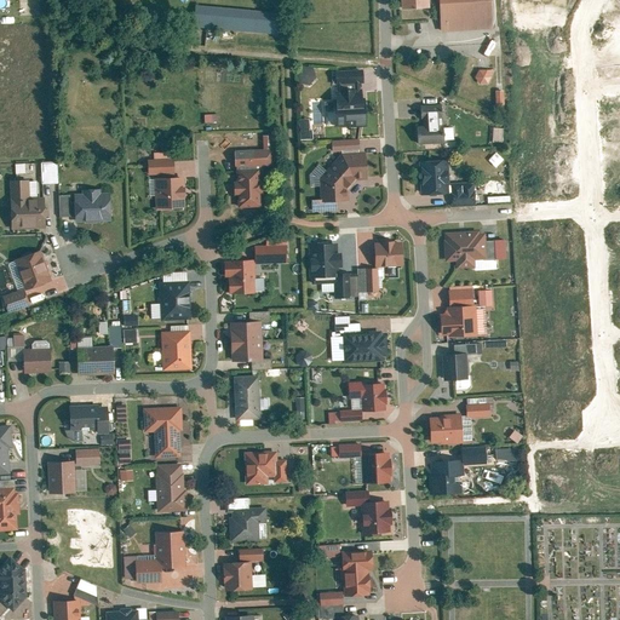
[(10,0),(0,0),(0,10),(10,11),(10,0)]
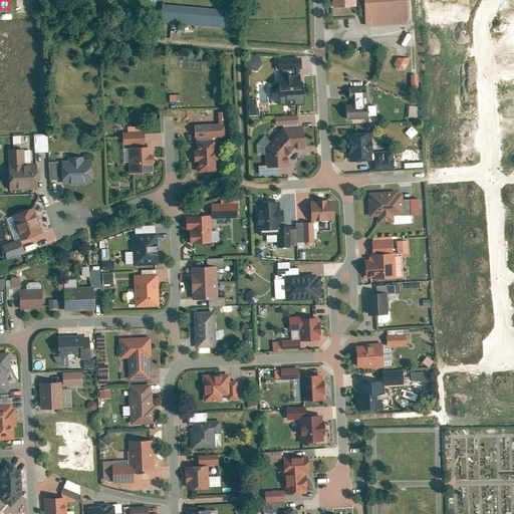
[(406,0),(330,0),(331,10),(355,9),(355,5),(363,4),(364,28),(408,25),(406,0)]
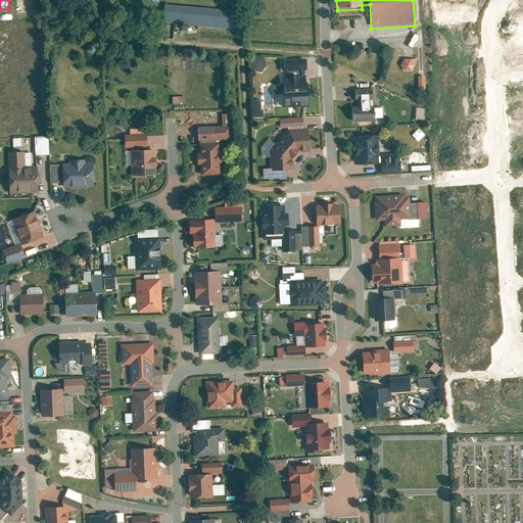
[(235,12),(164,6),(162,24),(233,31),(235,12)]
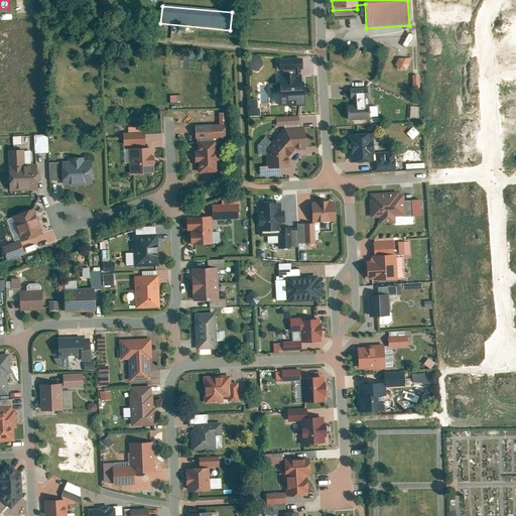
[(260,58),(252,56),(247,62),(249,71),(257,73),(262,67),(260,58)]
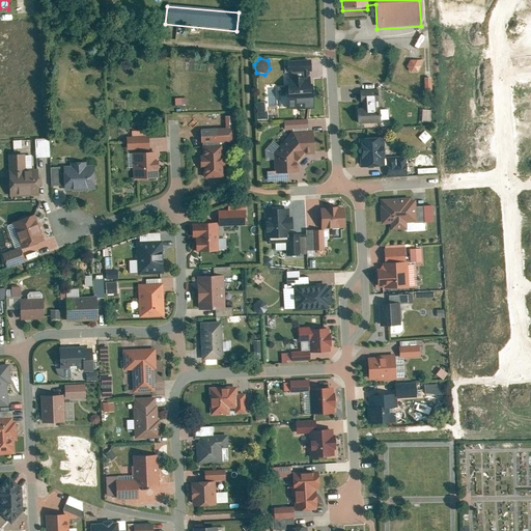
[(416,62),(410,62),(407,68),(410,75),(416,74),(420,67),(416,62)]
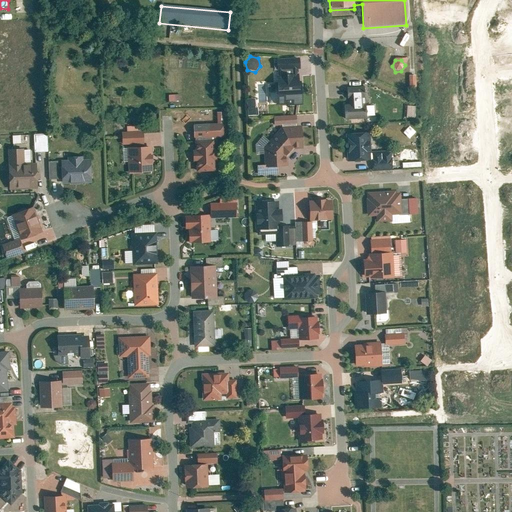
[(298,61),(276,63),(277,81),(273,81),(275,107),(302,105),(300,79),(297,80),(296,70),(299,70),(298,61)]
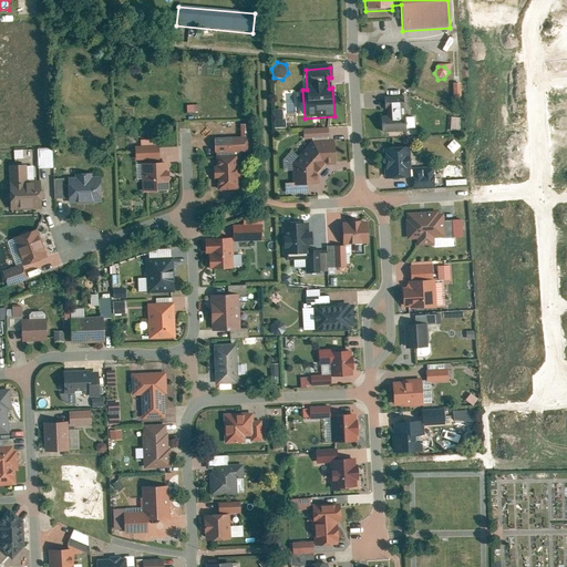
[(380,116),(381,134),(405,133),(403,99),(384,99),(385,115),(380,116)]
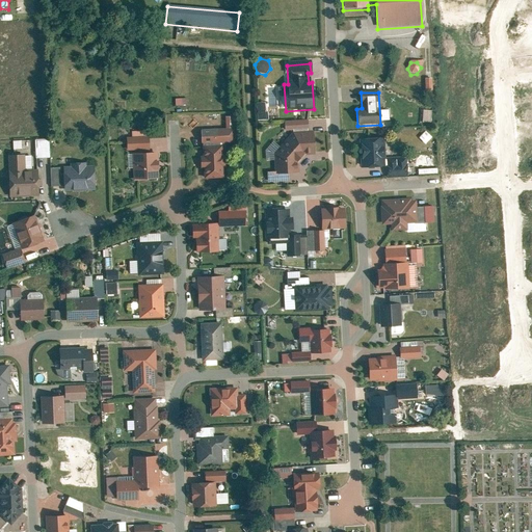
[(256,104),(257,123),(268,122),(268,113),(265,113),(265,104),(256,104)]
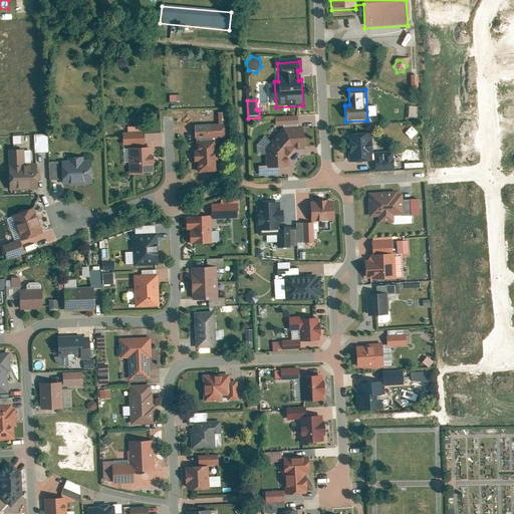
[(267,103),(259,104),(260,111),(268,110),(267,103)]
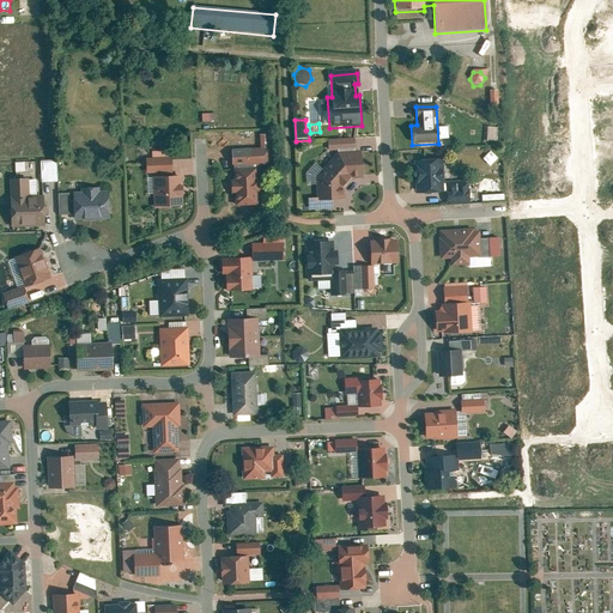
[(273,135),(259,137),(260,150),(273,150),(273,135)]
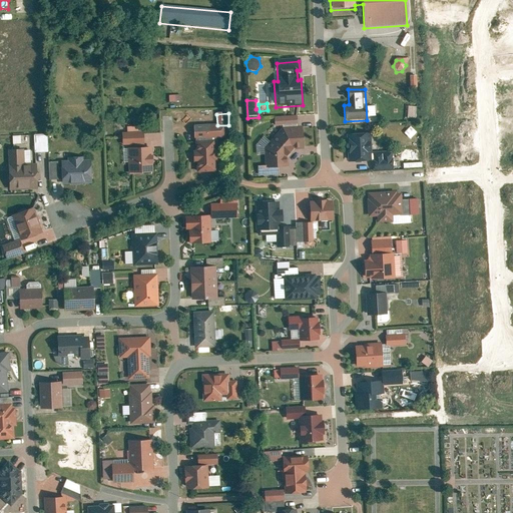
[(296,117),(274,118),(274,127),(297,126),(296,117)]
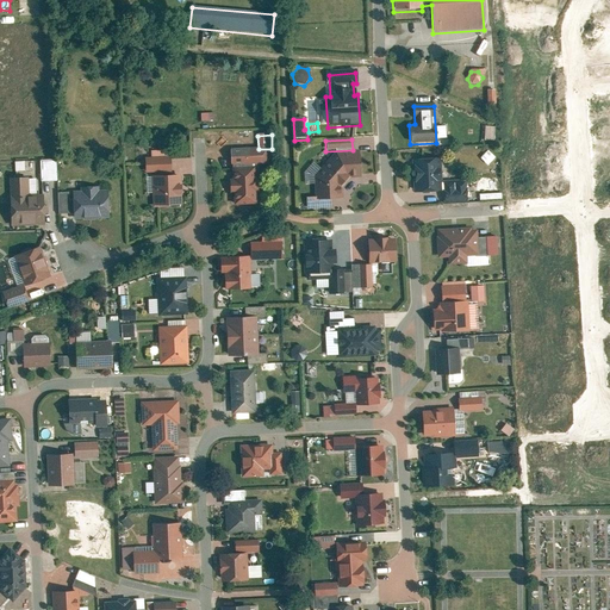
[(267,149),(230,150),(231,167),(268,166),(267,149)]
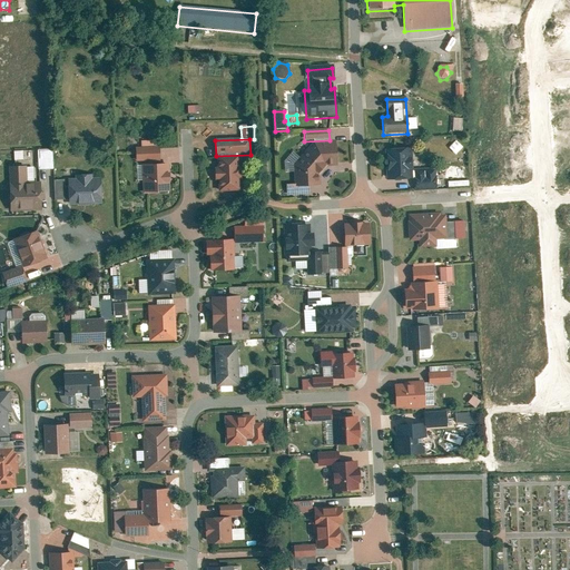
[(293,166),(294,186),(308,186),(318,185),(318,176),(326,168),(335,167),(334,144),(312,145),(293,166)]
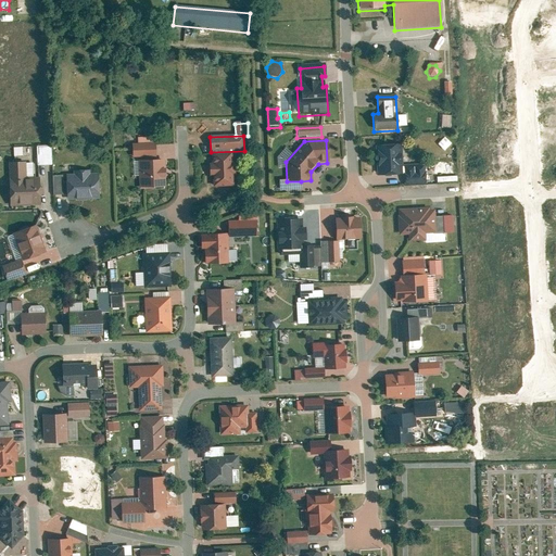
[(138,146),(133,146),(133,160),(155,160),(154,144),(150,144),(138,146)]
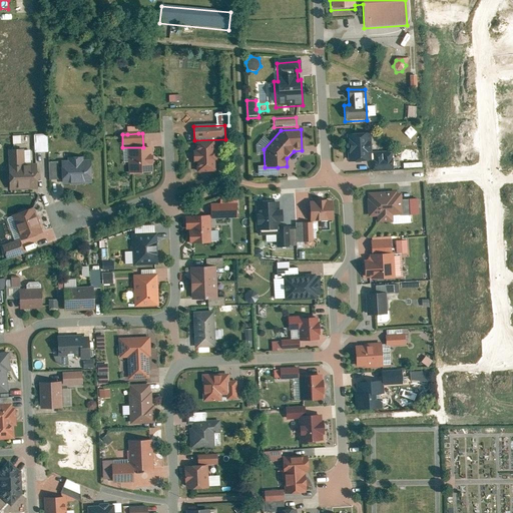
[(371,135),(346,136),(348,163),(372,162),(371,135)]
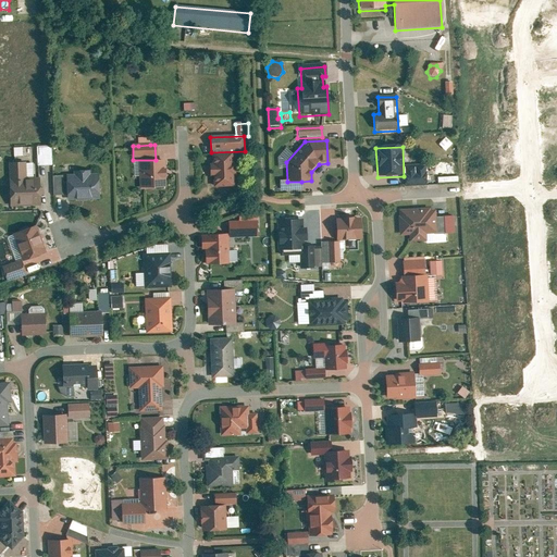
[(37,168),(52,166),(51,148),(36,148),(37,168)]
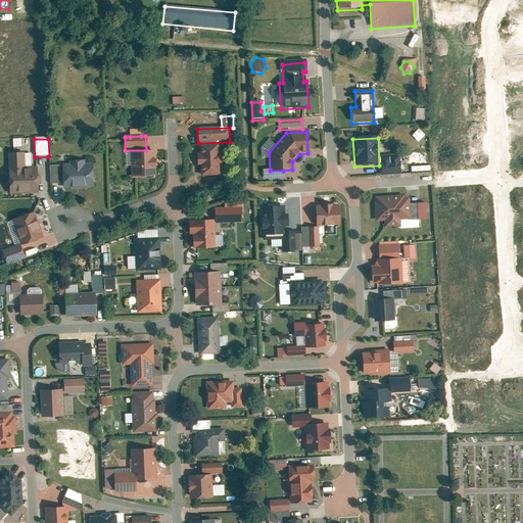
[(200,177),(220,176),(220,167),(223,167),(222,153),(219,153),(219,144),(199,145),(199,155),(196,155),(197,168),(199,168),(200,177)]
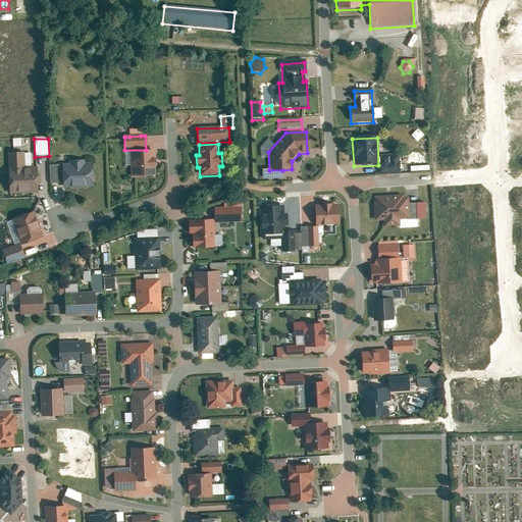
[(131,177),(155,176),(154,151),(129,152),(131,177)]
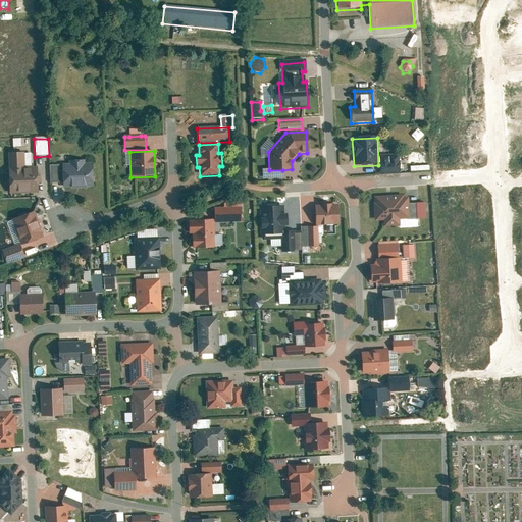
[(8,154),(9,196),(38,195),(37,168),(24,168),(23,154),(8,154)]
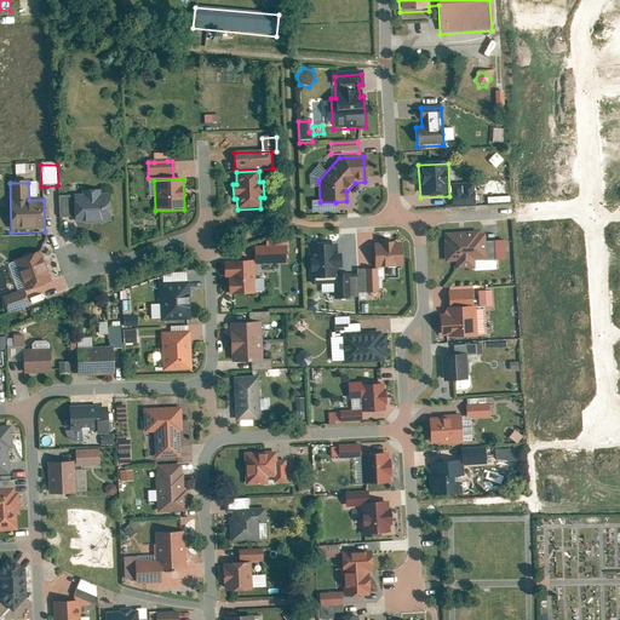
[(474,187),(449,187),(451,208),(475,207),(474,187)]
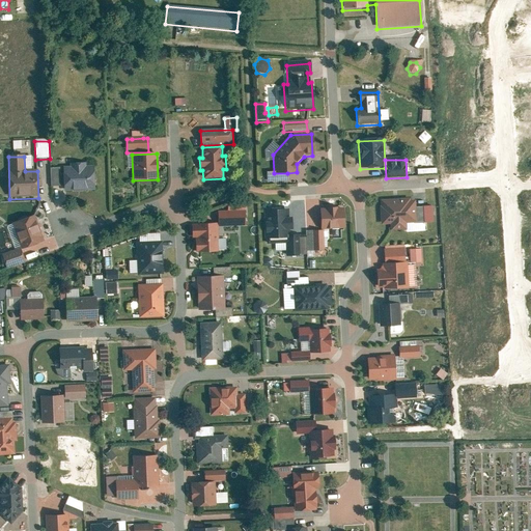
[(93,166),(86,167),(86,164),(70,164),(70,167),(63,167),(63,174),(63,188),(63,192),(94,191),(93,166)]
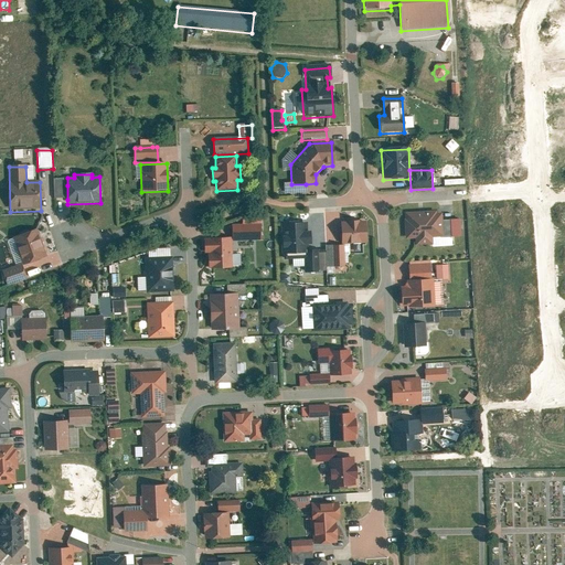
[(54,200),(67,200),(67,185),(64,187),(64,179),(53,180),(54,200)]
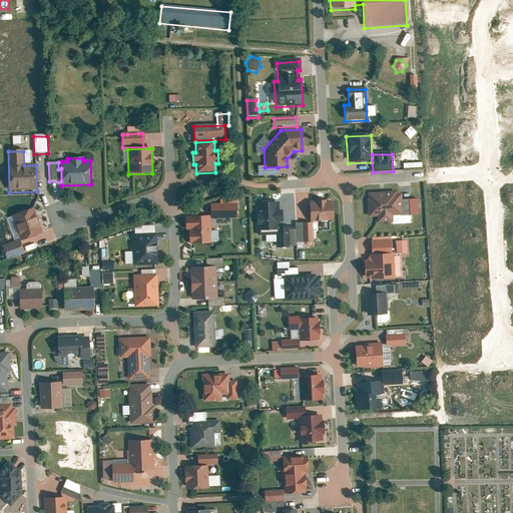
[(265,167),(258,168),(259,177),(278,176),(278,167),(265,167)]
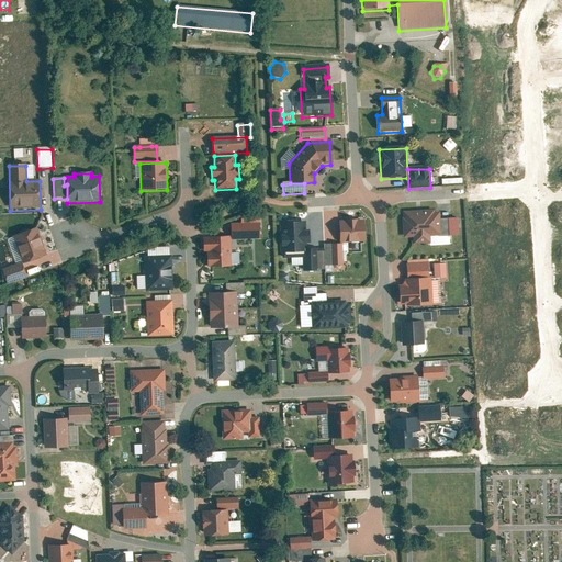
[(438,213),(402,215),(404,239),(413,239),(414,245),(430,244),(429,238),(440,237),(439,221),(438,213)]
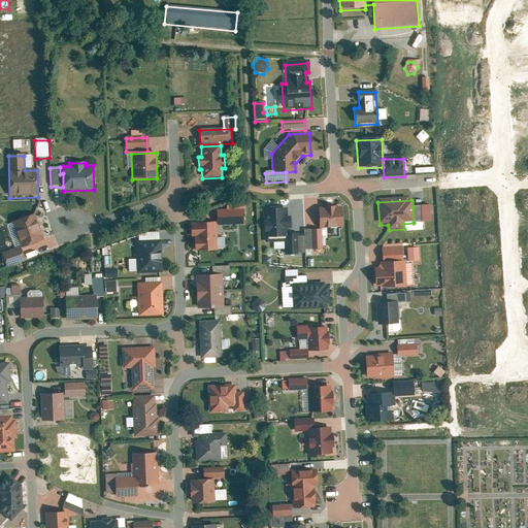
[(413,207),(414,223),(422,223),(421,206),(413,207)]
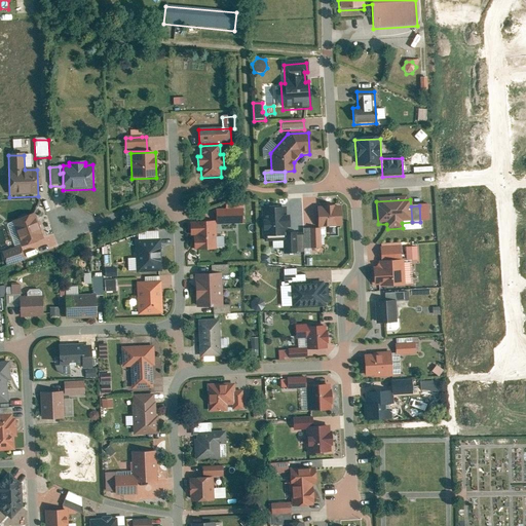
[(341,207),(316,208),(317,229),(342,228),(341,207)]
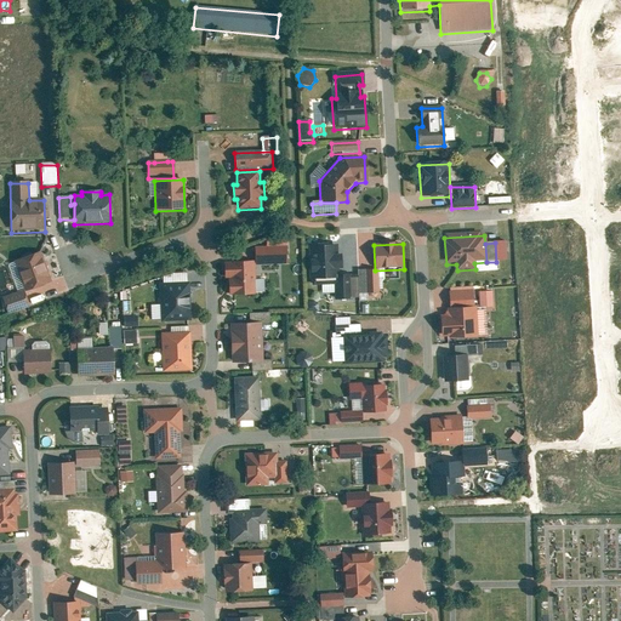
[(349,275),(337,277),(336,271),(341,271),(341,260),(336,260),(336,246),(311,248),(312,286),(334,285),(335,302),(351,301),(351,300),(349,280),(349,275)]
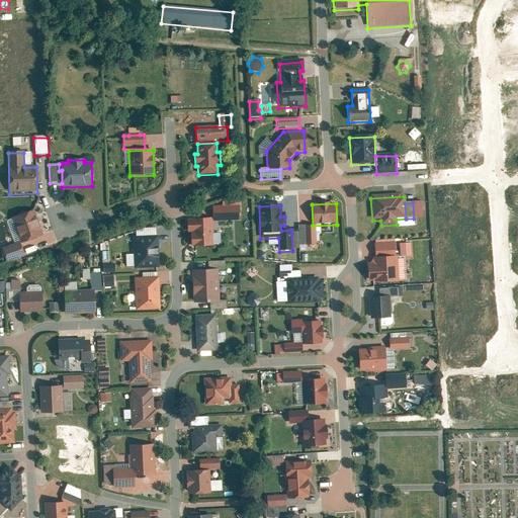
[(222,207),(212,208),(213,223),(239,222),(238,206),(222,207)]
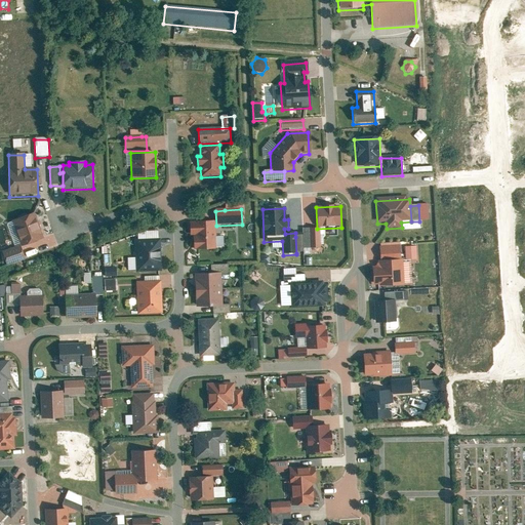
[(11,221),(22,248),(43,240),(33,213),(11,221)]
